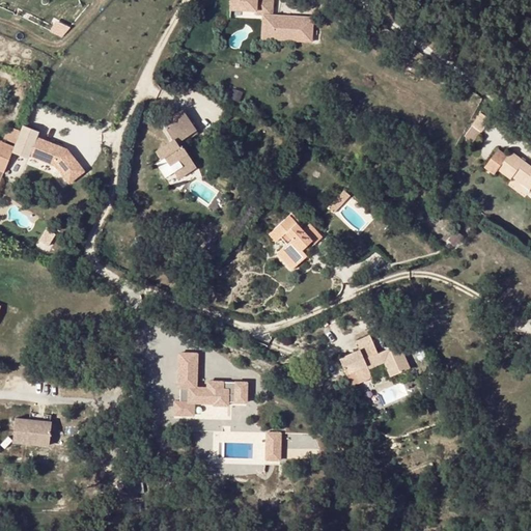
[(272,14),(272,0),(230,0),(230,8),(255,10),(255,15),(262,15),(260,38),(312,42),(314,17),(272,14)]
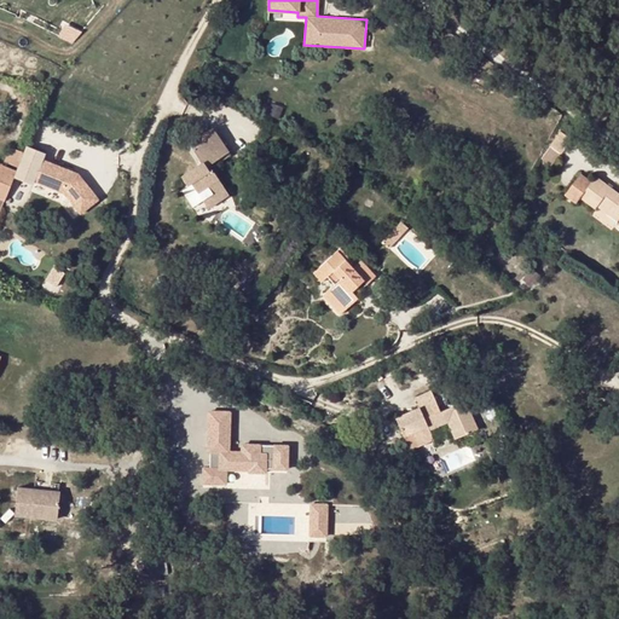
[(519,98),(524,92),(518,87),(513,93),(519,98)]
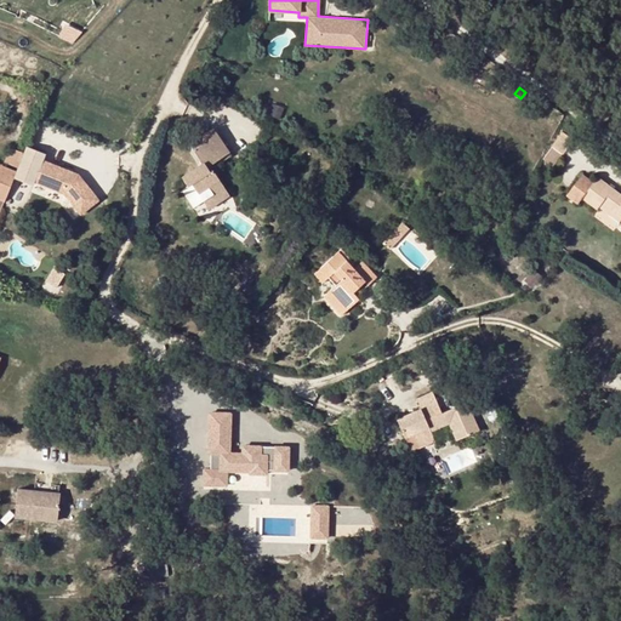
[(238,157),(222,131),(211,138),(214,143),(203,151),(211,165),(191,177),(195,188),(199,186),(210,204),(211,203),(212,204),(221,199),(222,201),(233,194),(218,167),(238,157)]
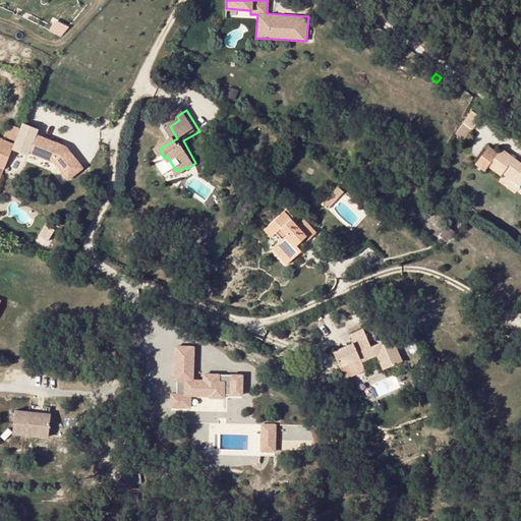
[(456,132),(465,139),(472,128),(480,116),(471,110),(463,121),(456,132)]
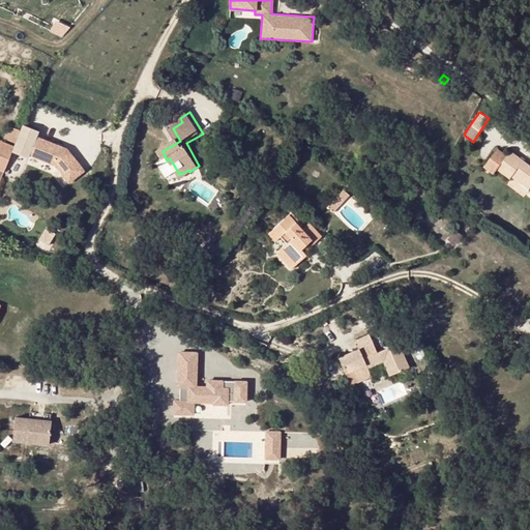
[(182,122),(180,118),(170,124),(173,128),(182,122)]
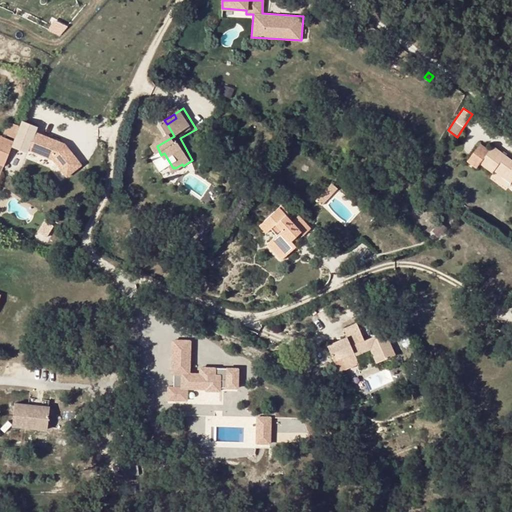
[(1,133),(13,137),(18,126),(6,121),(1,133)]
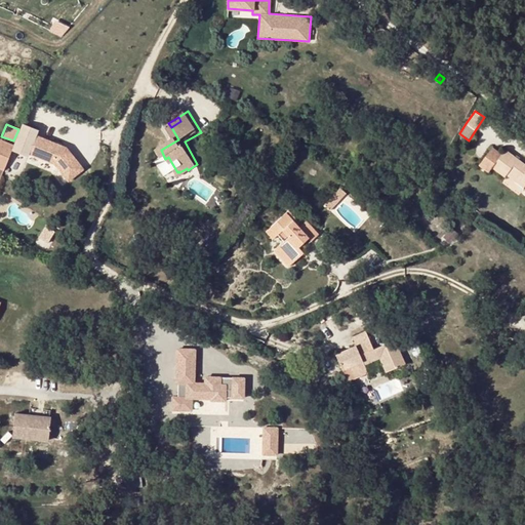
[(18,129),(11,148),(27,154),(28,154),(35,135),(36,130),(19,124),(18,129)]
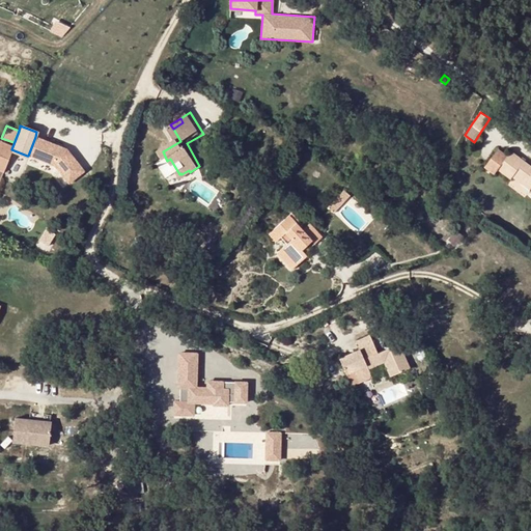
[(82,172),(66,148),(35,137),(28,156),(53,165),(65,184),(82,172)]
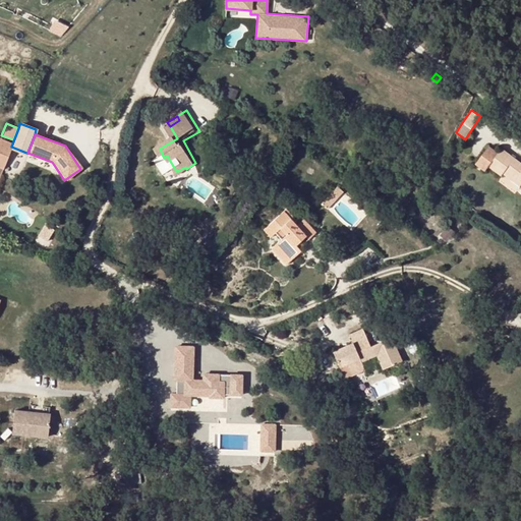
[(0,167),(2,168),(12,143),(0,137),(0,167)]
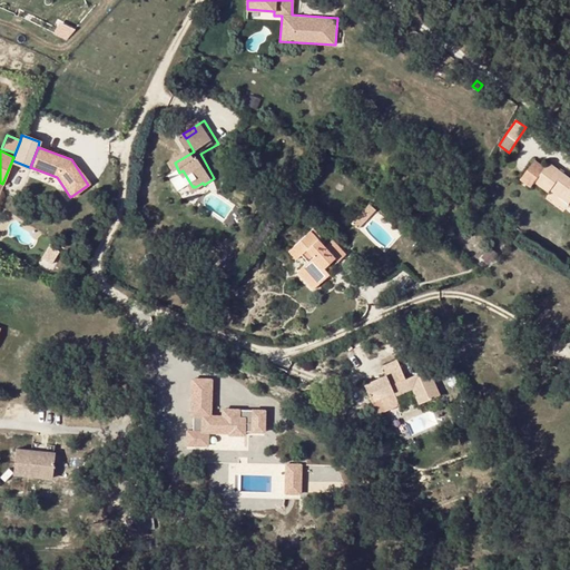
[(569,199),(569,177),(549,163),(546,167),(534,159),(520,178),(531,187),(534,182),(548,192),(549,189),(551,187),(569,199)]
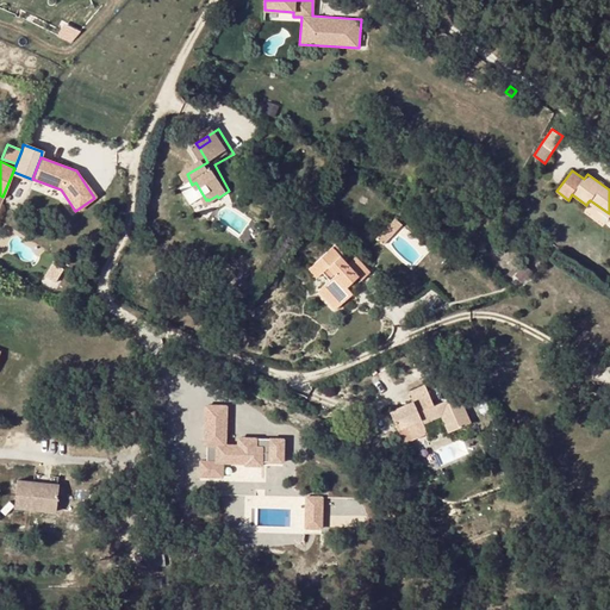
[(211,209),(232,195),(229,191),(218,198),(217,195),(209,200),(207,199),(206,200),(211,209)]
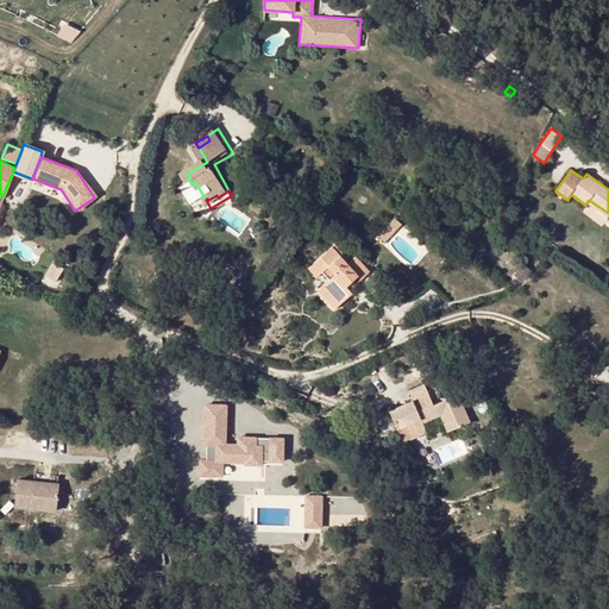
[(607,218),(608,214),(608,213),(589,200),(586,202),(607,218)]
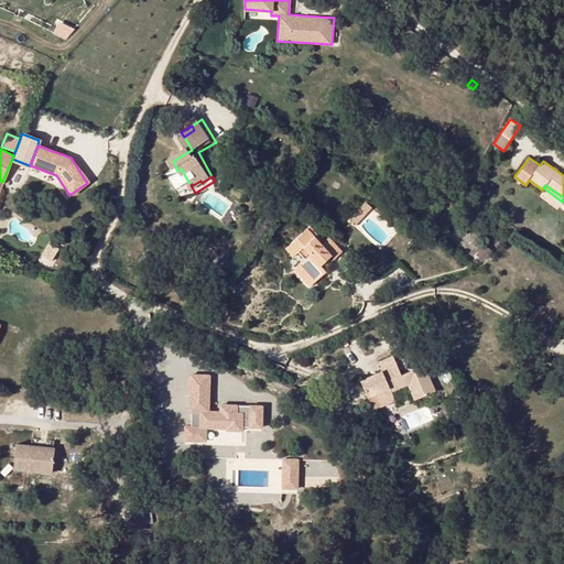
[(348,220),(355,226),(372,206),(367,199),(348,220)]
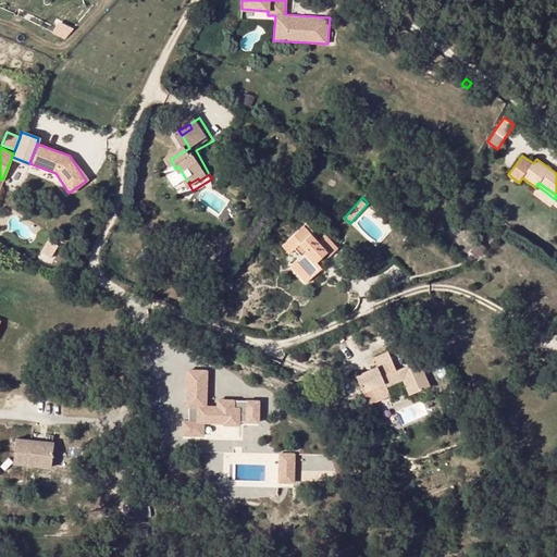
[(310,277),(321,268),(319,265),(316,262),(321,257),(326,251),(331,255),(337,248),(331,240),(326,236),(319,242),(302,224),(286,240),(293,248),(299,256),(295,260),(310,277)]
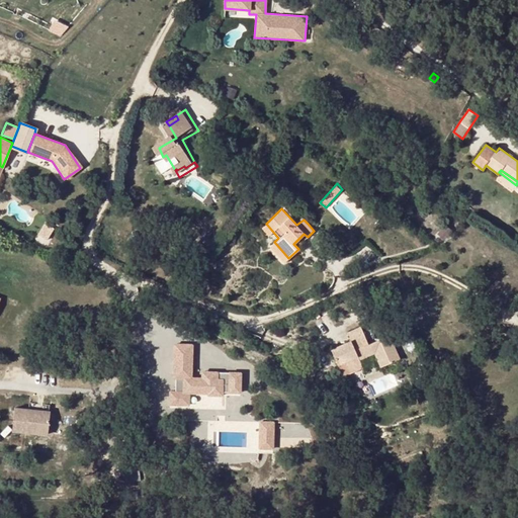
[(268,236),(272,231),(266,224),(261,228),(268,236)]
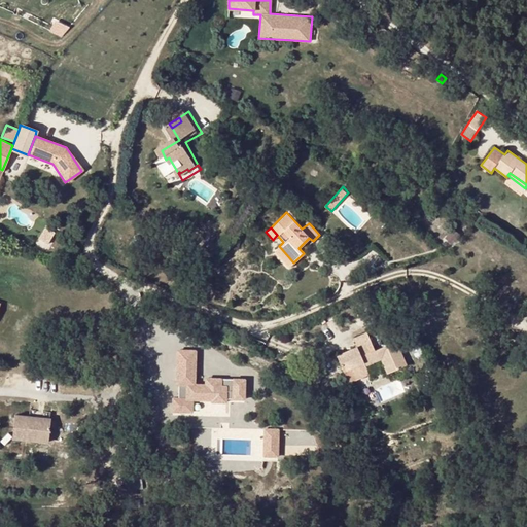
[(279,246),(273,251),(288,268),(293,262),(279,246)]
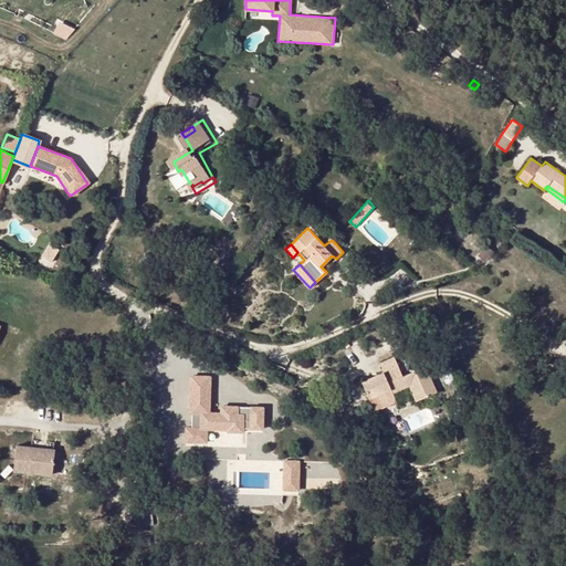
[(394,356),(379,363),(383,371),(392,367),(397,366),(394,356)]
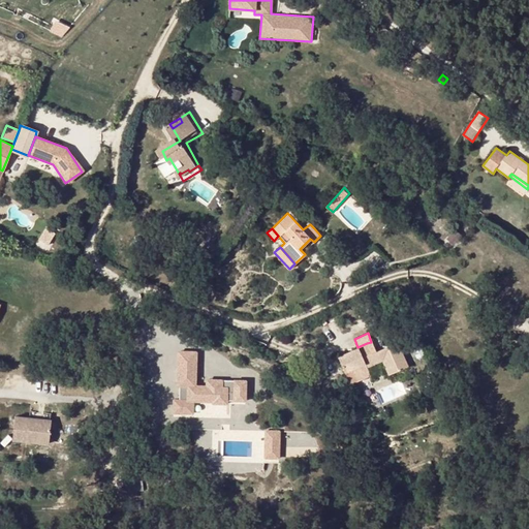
[(371,353),(367,343),(358,347),(337,356),(348,381),(349,384),(370,376),(367,368),(381,361),(387,374),(408,366),(398,343),(371,353)]
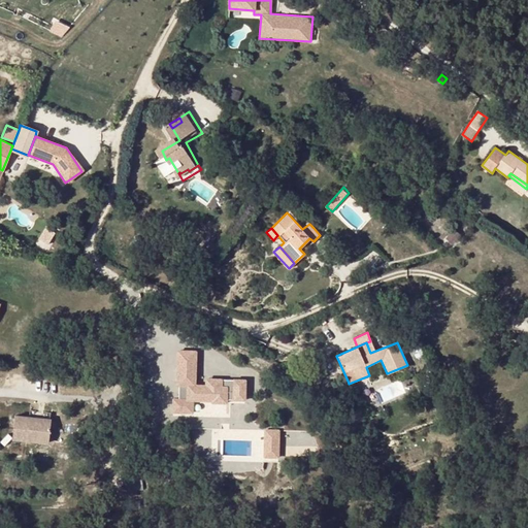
[(227,404),(228,388),(222,388),(222,381),(207,380),(206,387),(195,387),(197,353),(179,352),(177,386),(188,386),(187,400),(174,399),(173,413),(193,413),(193,400),(213,401),(213,403),(227,404)]
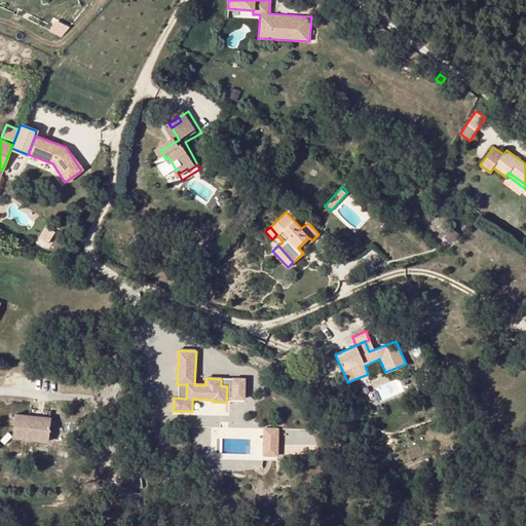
[(232,400),(243,401),(245,383),(233,382),(232,400)]
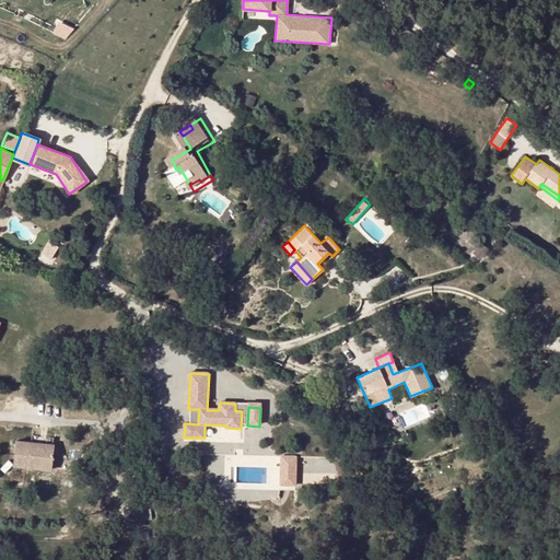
[(61,443),(24,435),(20,461),(56,468),(61,443)]
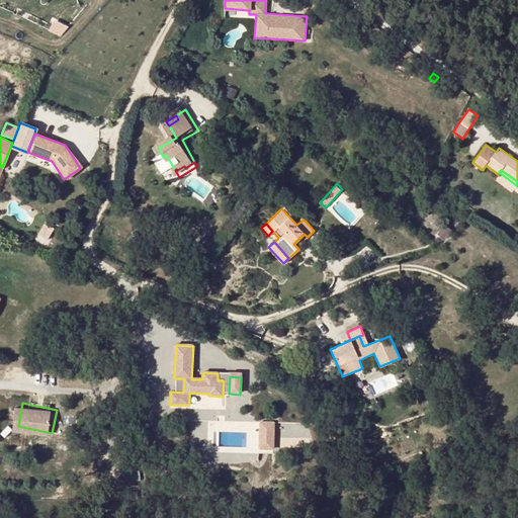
[(258,448),(274,448),(274,420),(258,420),(258,448)]
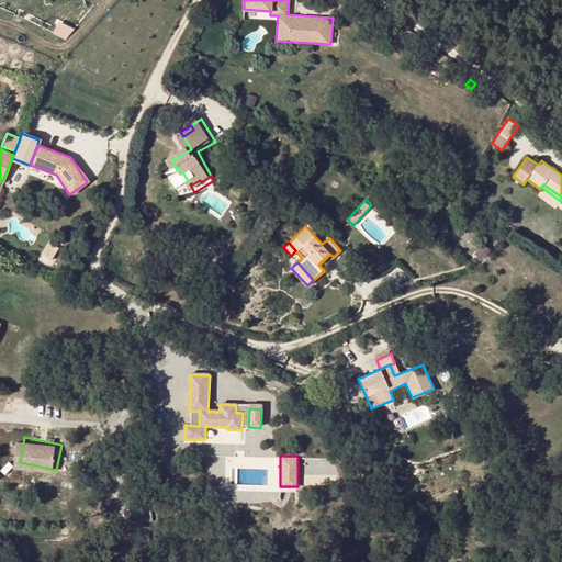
[(133,520),(150,520),(150,506),(133,506),(133,520)]
